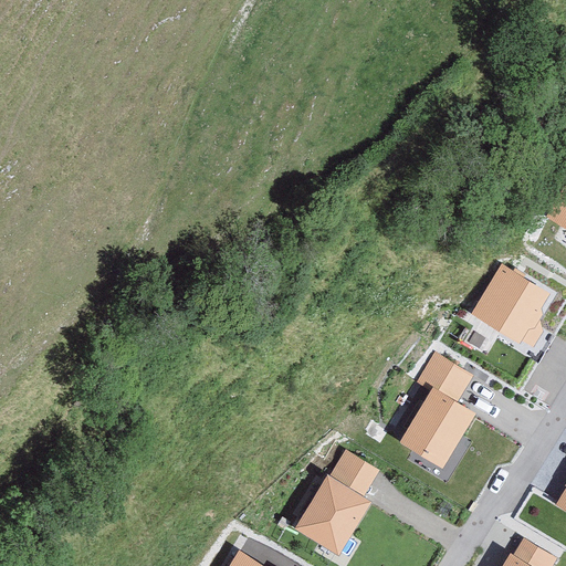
[(565,187),(546,218),(565,230),(565,187)]
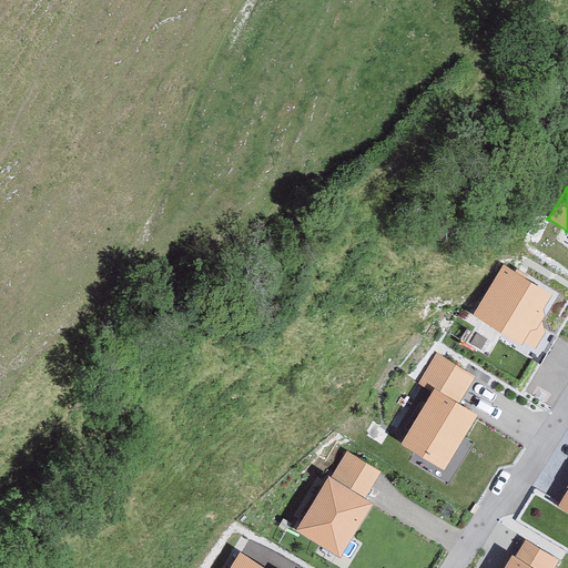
[(555,295),(504,264),(472,314),(523,346),(555,295)]
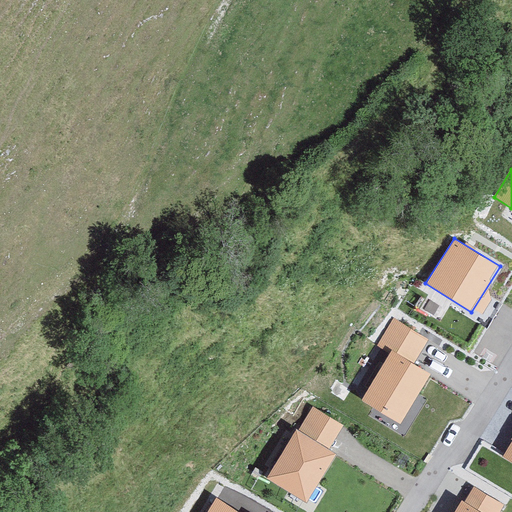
[(376,346),(389,354),(392,350),(415,364),(430,340),(394,317),(376,346)]
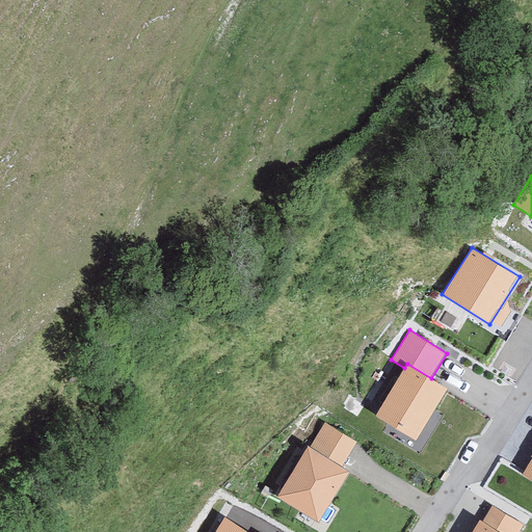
[(431,378),(407,364),(404,368),(375,416),(416,441),(448,389),(431,378)]
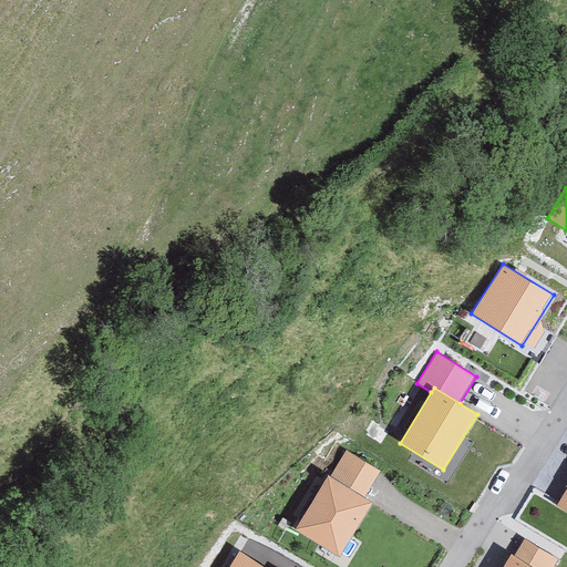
[(347,450),(329,480),(363,500),(381,471),(347,450)]
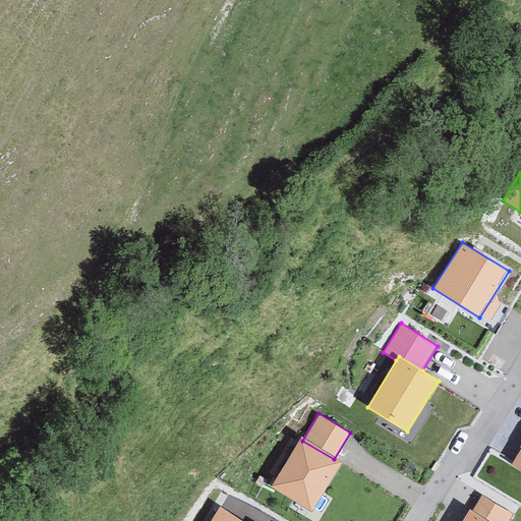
[(302,441),(300,439),(271,487),(312,512),(341,463),(334,459),(302,441)]
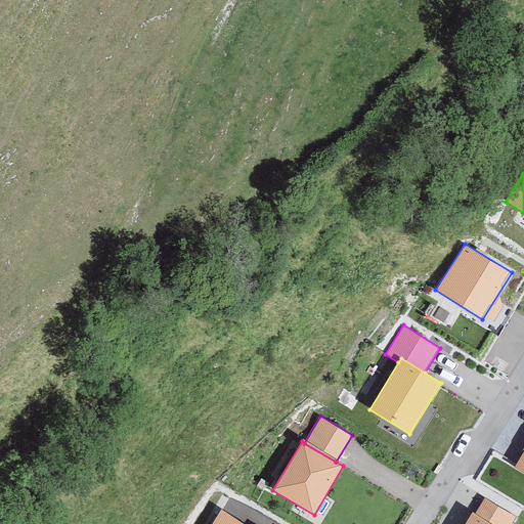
[(523,449),(514,468),(523,473),(523,449)]
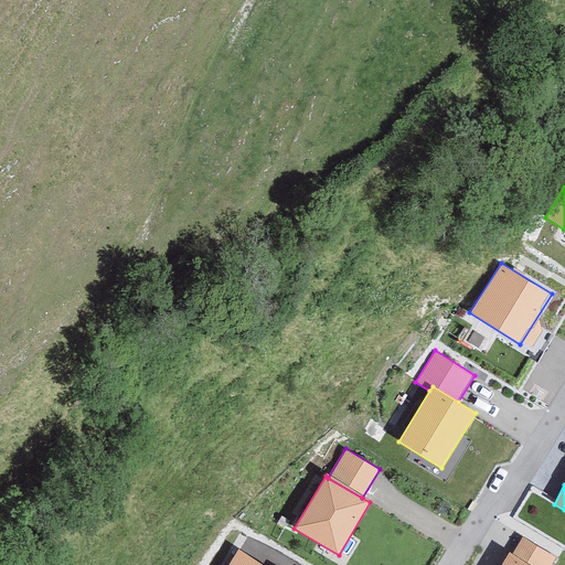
[(523,536),(513,553),(532,564),(550,564),(556,556),(523,536)]
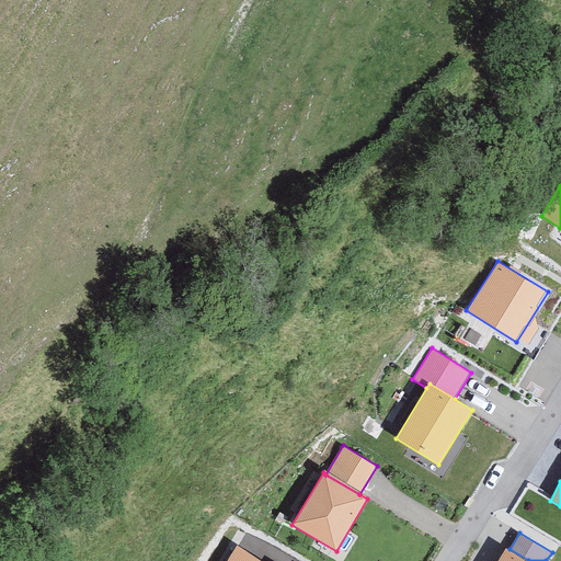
[(227,560),(263,560),(238,545),(227,560)]
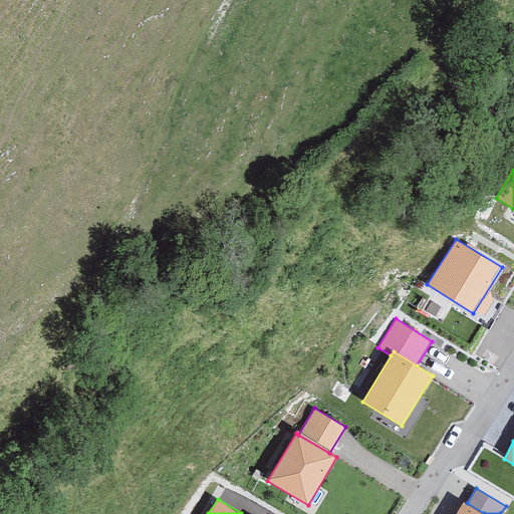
[(484,513),(467,503),(464,502),(456,513),(484,513)]
